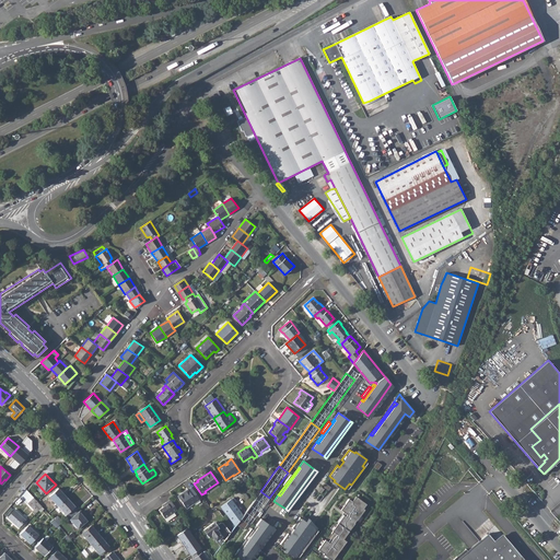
[(290,474),(282,485),(284,486),(292,476),(290,474)]
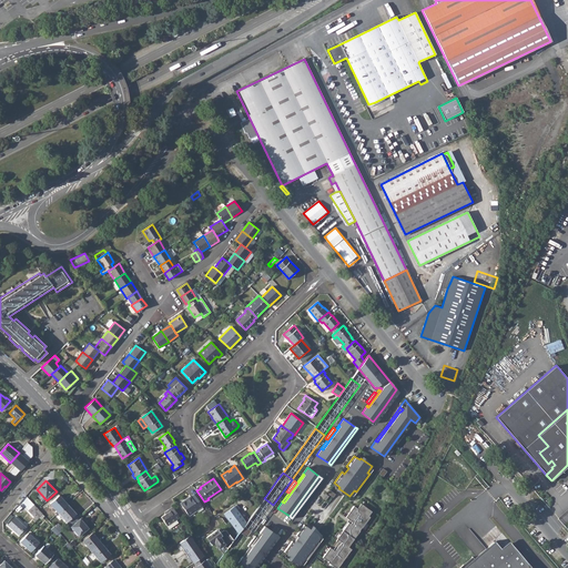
[(190,496),(180,503),(189,516),(196,510),(202,506),(194,494),(191,496),(190,496)]
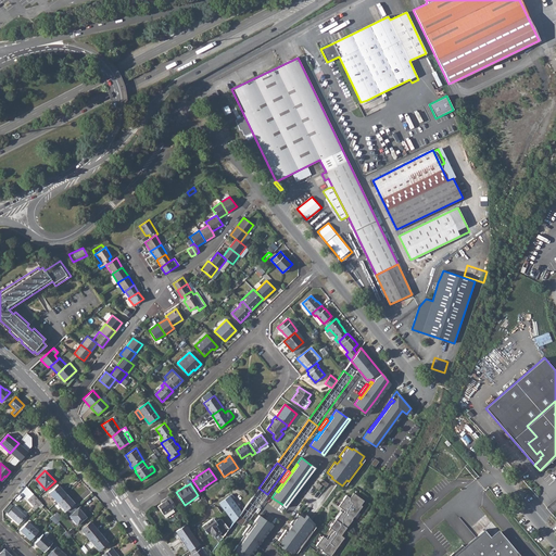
[(58,484),(49,493),(57,502),(66,494),(58,484)]
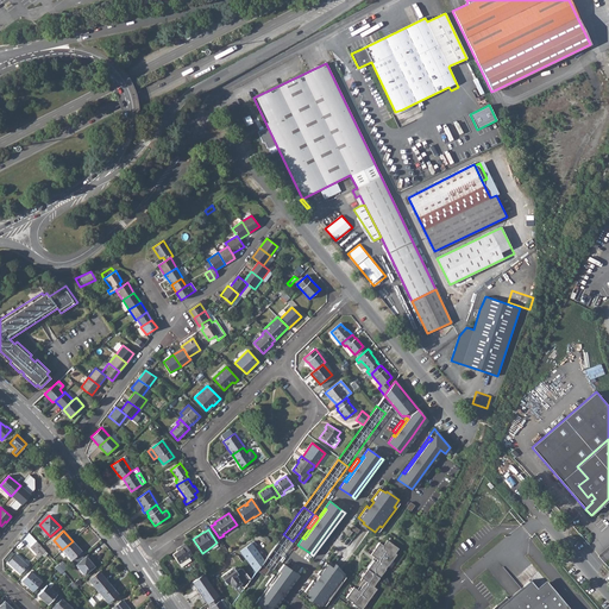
[(239,539),(242,542),(250,535),(248,532),(244,534),(245,535),(239,539)]
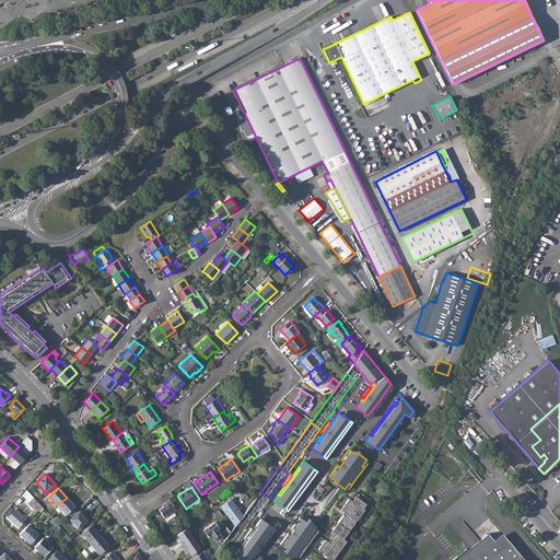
[(247,523),(249,525),(269,498),(260,491),(259,492),(243,515),(241,518),(247,523)]
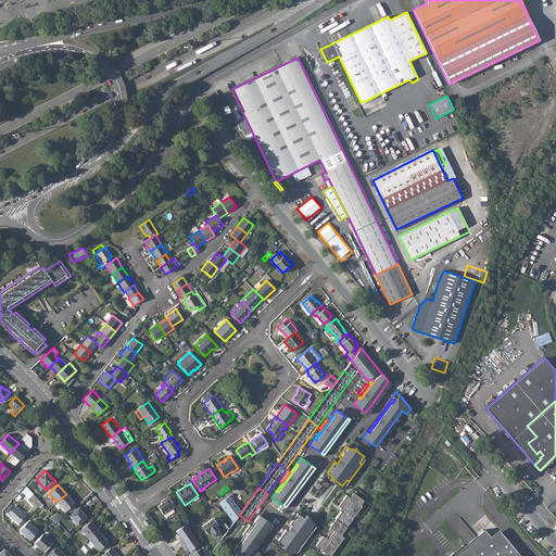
[(323,535),(315,545),(321,550),(320,550),(329,555),(330,555),(344,538),(341,535),(352,519),(354,516),(354,517),(362,506),(361,505),(364,501),(353,493),(350,497),(346,495),(338,506),(341,508),(340,510),(341,512),(329,527),(332,529),(335,531),(331,533),(332,534),(329,538),(327,540),(326,538),(323,535)]
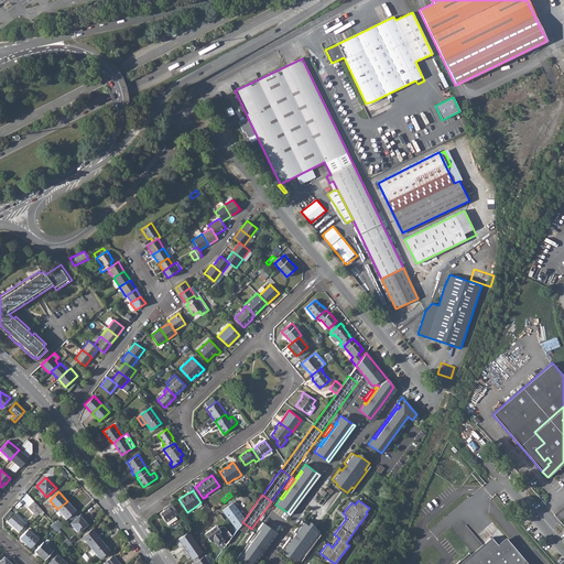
[(33,501),(28,507),(33,513),(36,516),(39,513),(42,510),(38,505),(33,501)]
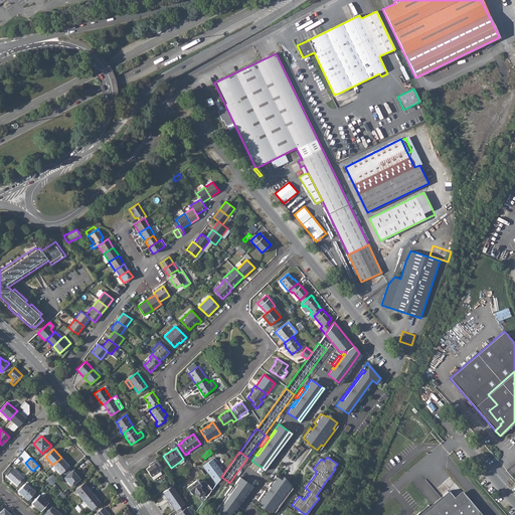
[(61,458),(52,465),(60,473),(68,466),(61,458)]
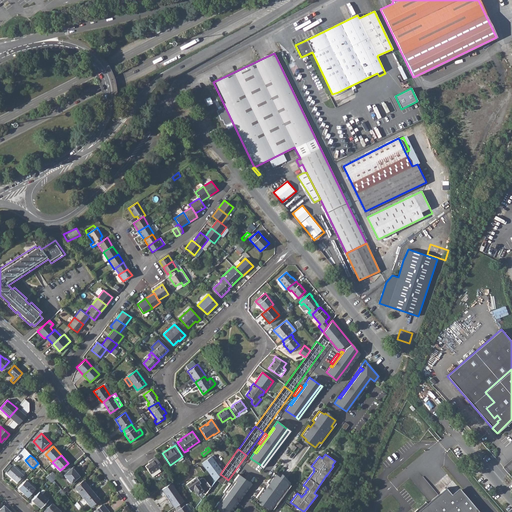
[(211,456),(201,463),(215,481),(216,479),(220,474),(222,471),(214,459),(211,456)]
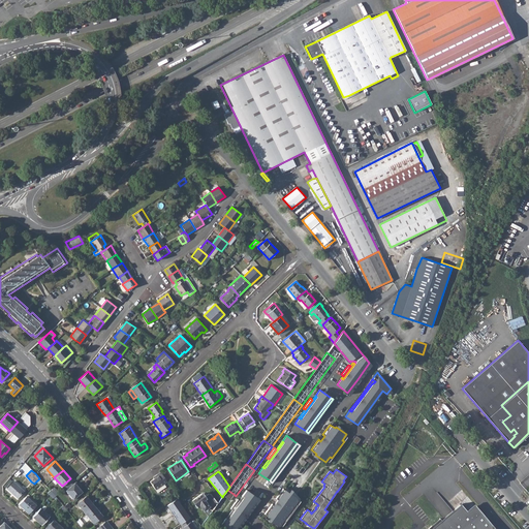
[(167,481),(160,472),(153,477),(154,478),(150,481),(155,490),(164,484),(167,481)]
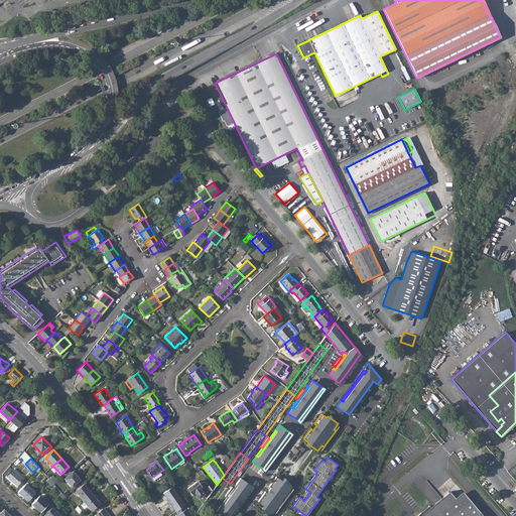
[(13,469),(7,476),(17,486),(19,484),(24,479),(13,469)]
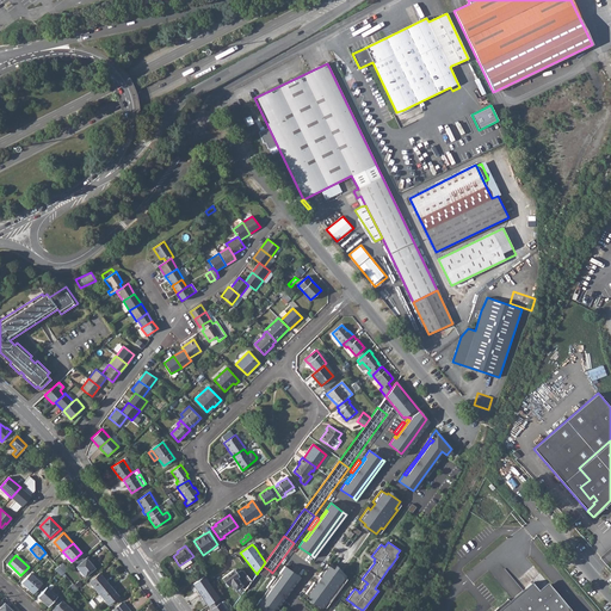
[(86,557),(76,567),(85,576),(94,568),(86,557)]
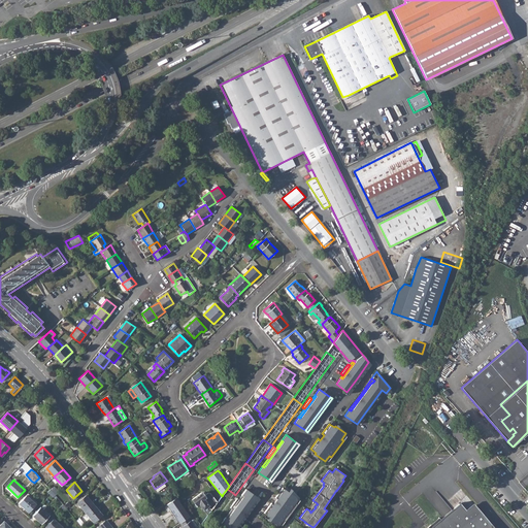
[(155,489),(157,492),(166,486),(164,483),(155,489)]
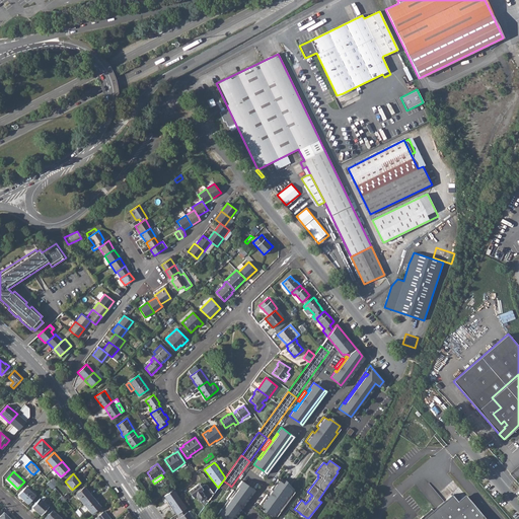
[(278,479),(271,489),(272,491),(269,496),(267,494),(260,504),(265,508),(264,509),(274,516),(278,511),(280,512),(292,496),(290,495),(293,489),(284,482),(283,484),(278,479)]
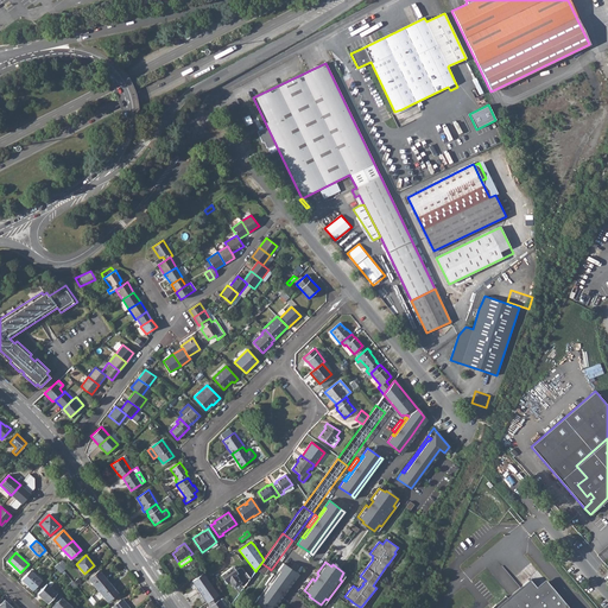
[(296,572),(283,563),(278,570),(280,571),(261,596),(259,595),(254,602),(261,607),(280,607),(278,606),(276,607),(272,607),(271,607),(296,572)]
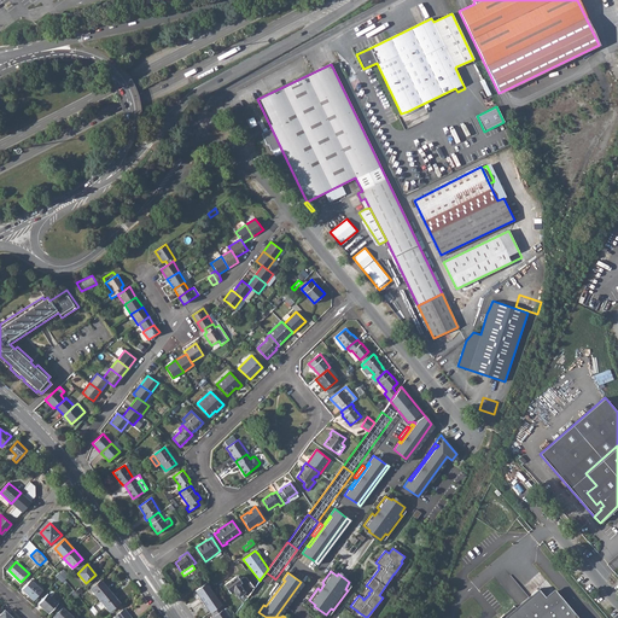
[(266,572),(261,578),(268,583),(273,577),(266,572)]
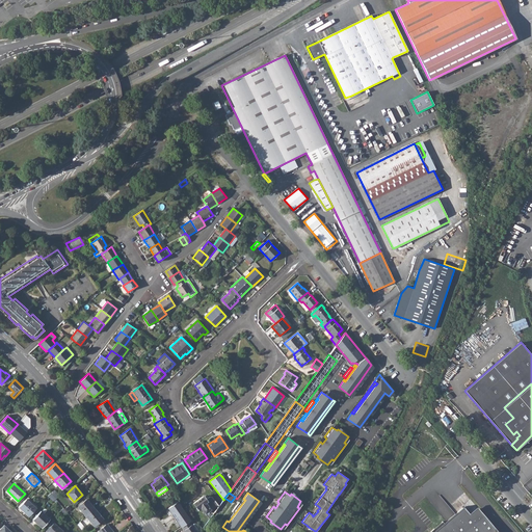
[(193,503),(197,508),(197,507),(200,506),(202,508),(205,513),(210,509),(213,513),(215,511),(218,506),(212,496),(210,496),(207,498),(206,497),(205,498),(203,496),(193,503)]
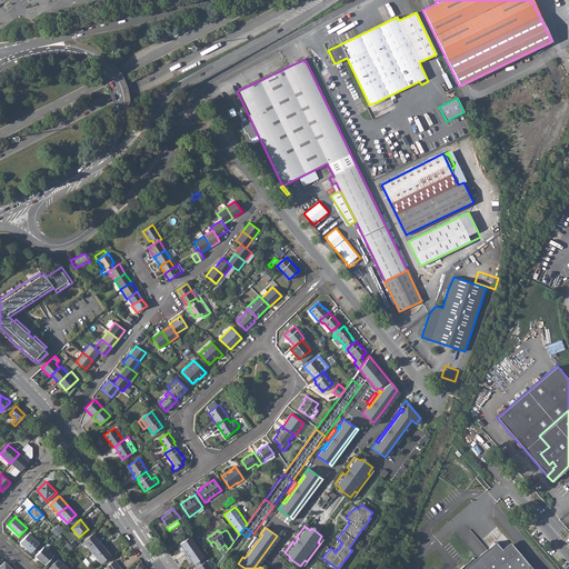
[(29,533),(20,542),(31,551),(39,542),(29,533)]
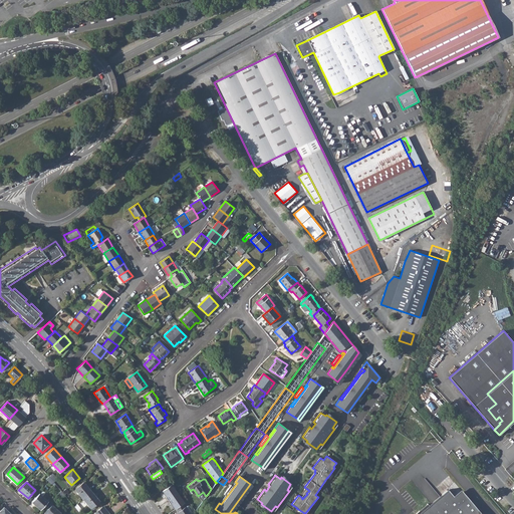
[(83,482),(75,489),(83,499),(91,492),(83,482)]
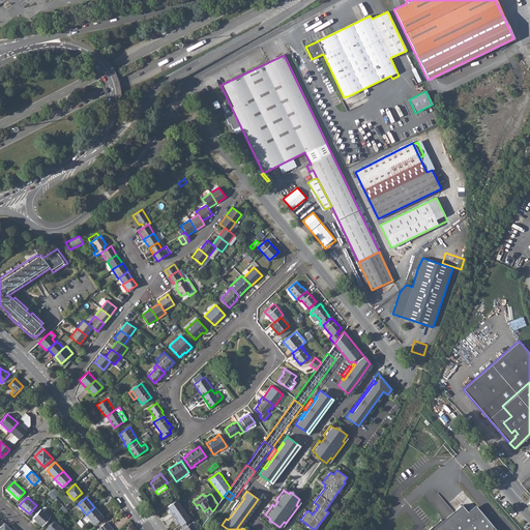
[(244,498),(242,497),(239,501),(232,510),(226,519),(228,520),(244,498)]
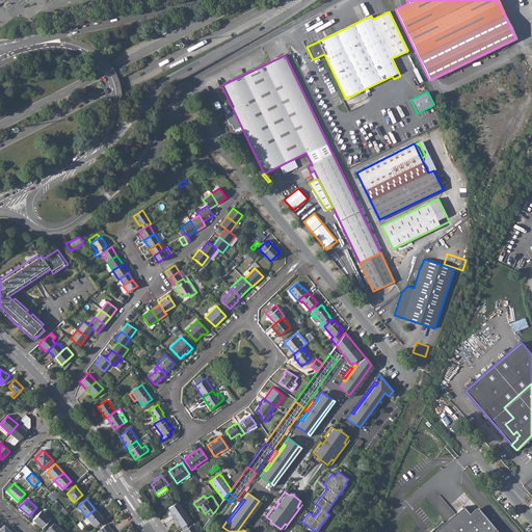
[(259,501),(237,531),(238,531),(239,531),(261,503),(259,501)]
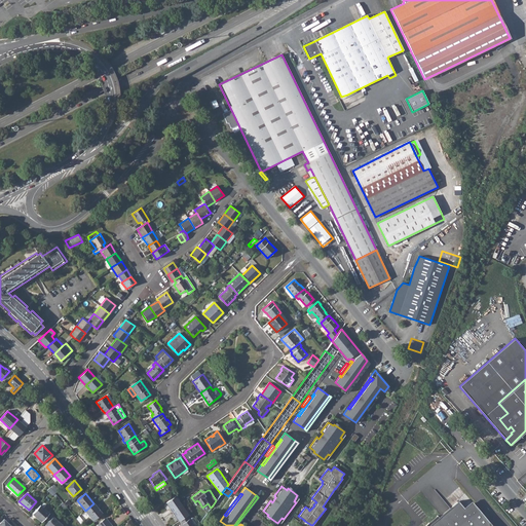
[(175,496),(165,502),(172,512),(181,505),(175,496)]
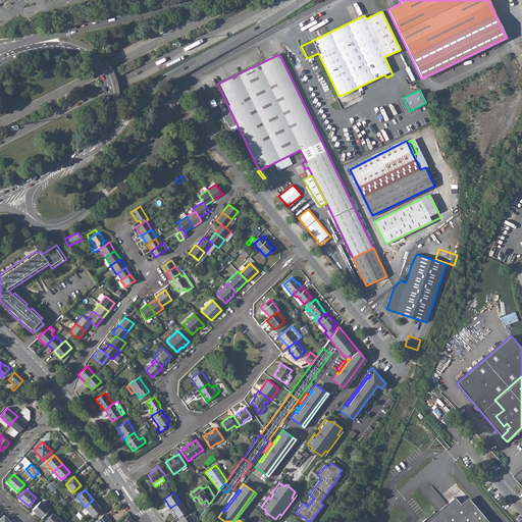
[(233,492),(226,502),(228,503),(236,493),(233,492)]
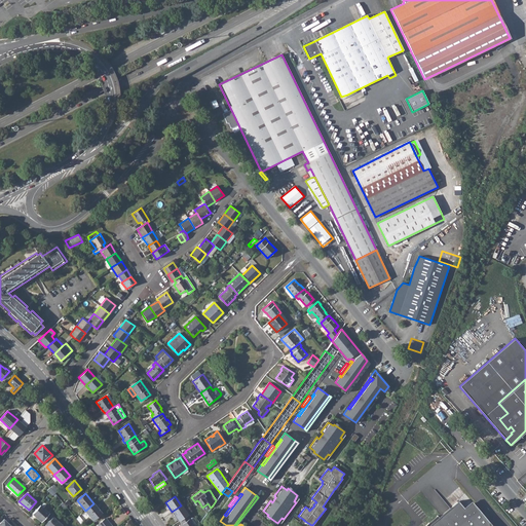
[(439,518),(428,525),(490,525),(491,525),(474,503),(465,511),(458,501),(439,518)]
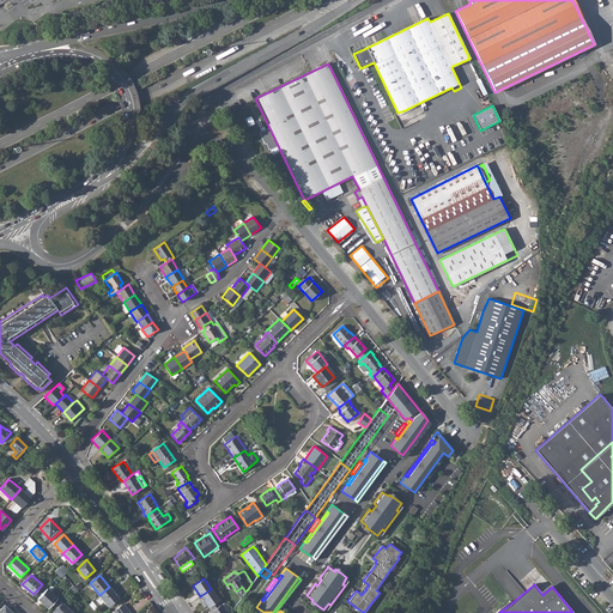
[(109,587),(99,595),(108,606),(119,598),(109,587)]
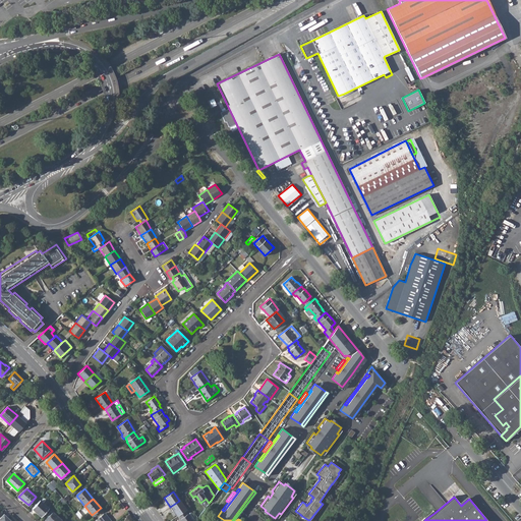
[(40,500),(32,508),(41,517),(49,508),(40,500)]
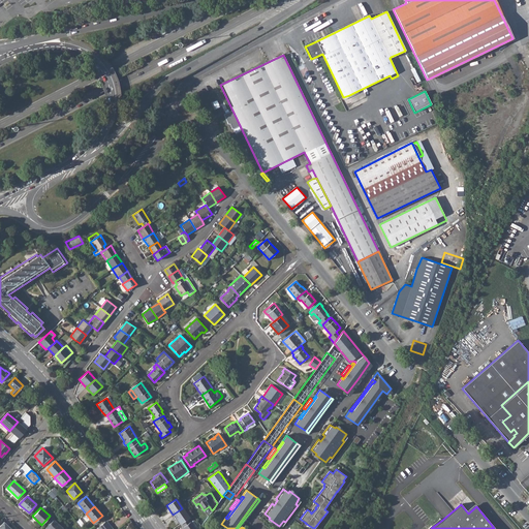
[(182,508),(173,515),(179,524),(180,524),(187,518),(189,518),(182,508)]
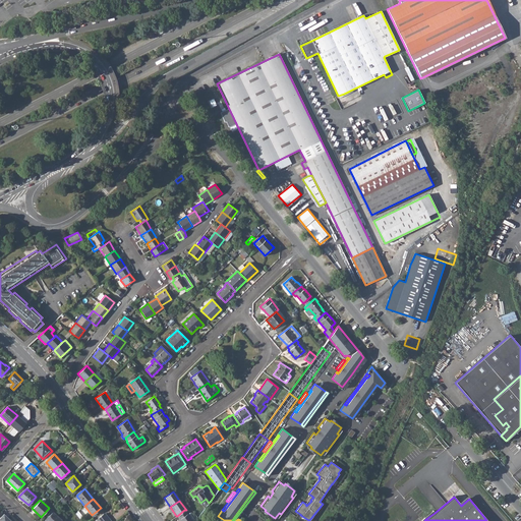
[(191,520),(184,510),(177,516),(181,520),(191,520)]
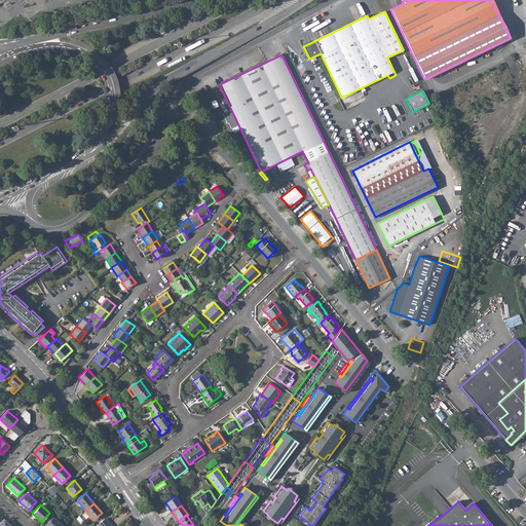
[(53,516),(45,525),(46,525),(61,525),(62,525),(53,516)]
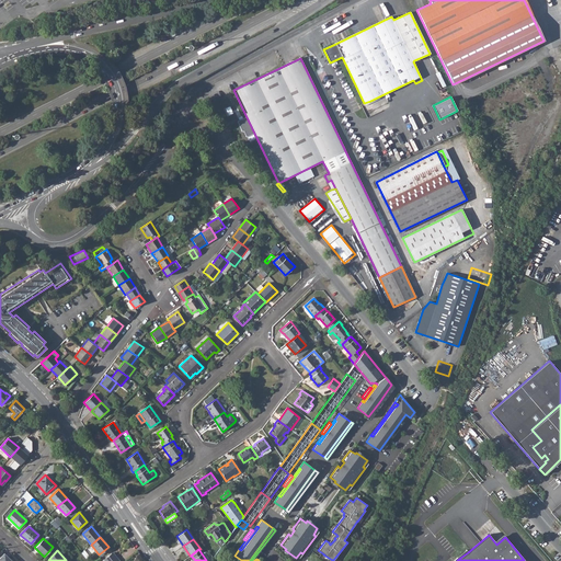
[(457,560),(468,552),(467,550),(453,560),(457,560)]
